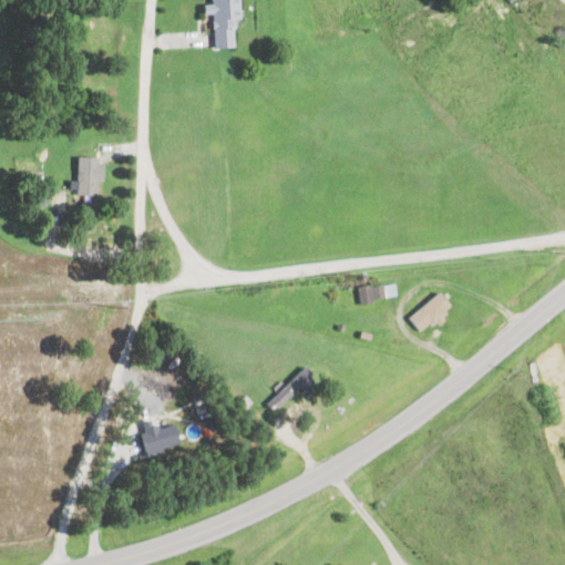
[(214,14),(215,48),(236,47),(235,20),(240,20),(239,0),(212,0),(212,3),(205,3),(205,14),(214,14)]
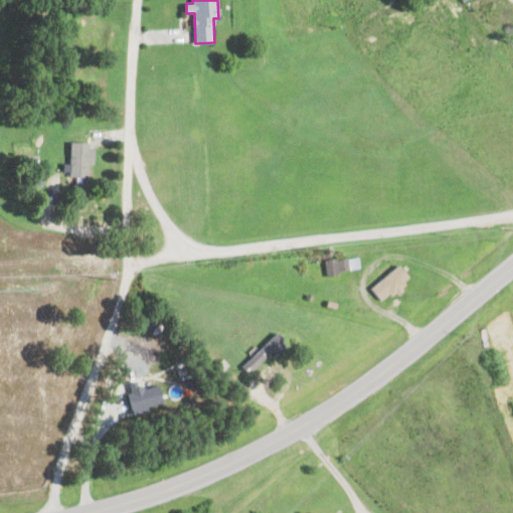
[(70,144),(70,184),(94,184),(94,144),(70,144)]
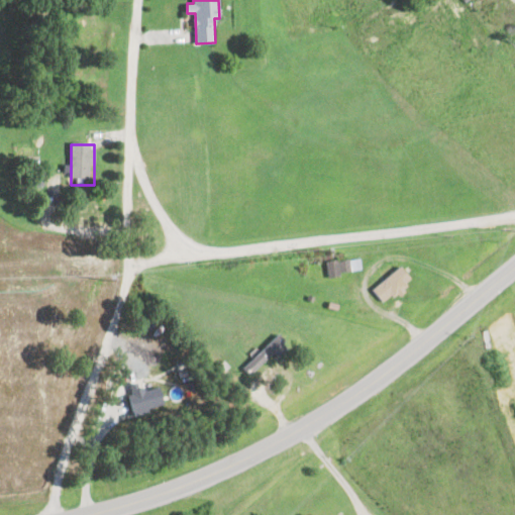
[(362,275),(361,261),(327,261),(327,276),(362,275)]
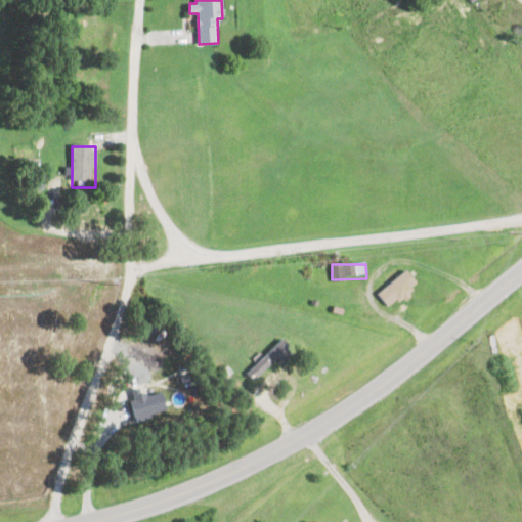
[(419,284),(404,269),(378,295),(392,309),(419,284)]
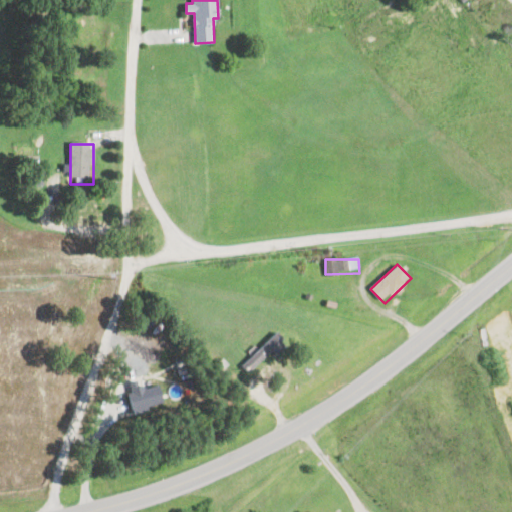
[(242,366),(252,375),(286,341),(276,332),(242,366)]
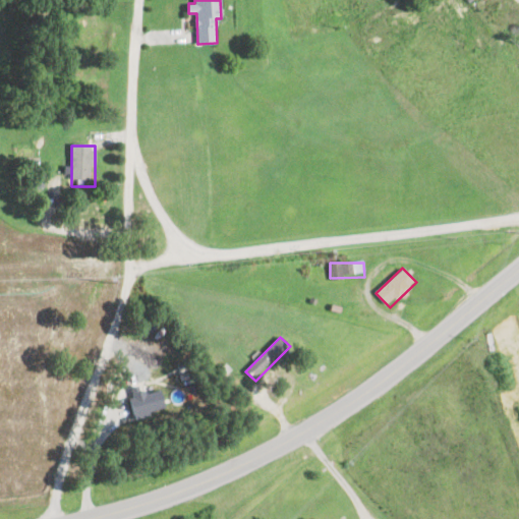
[(130,398),(135,418),(166,409),(161,390),(147,394),(146,391),(140,392),(138,386),(130,388),(133,397),(130,398)]
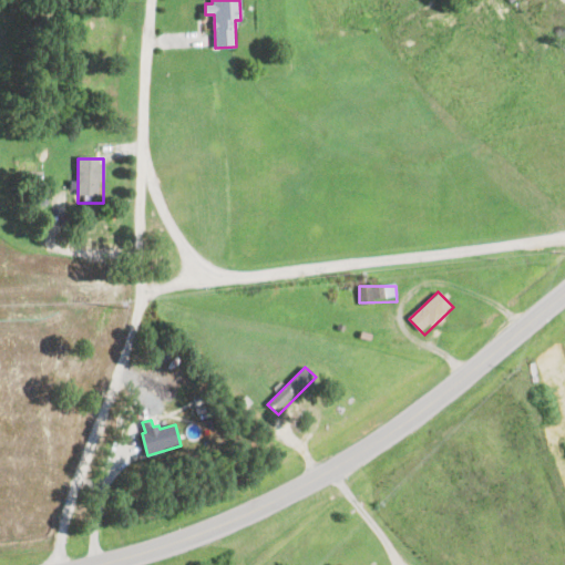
All buildings are outlined.
